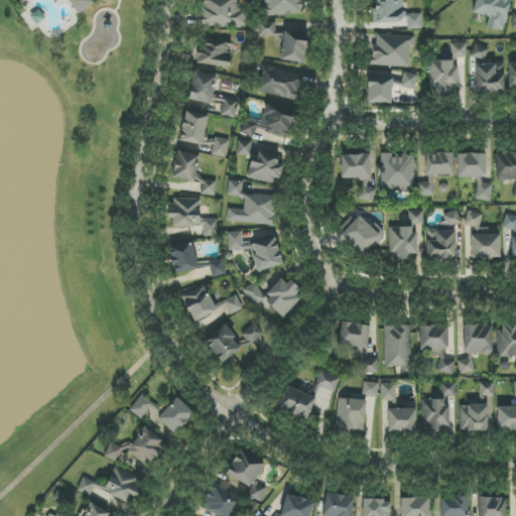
[(93,4),(90,0),(67,0),(76,14),(93,4)]
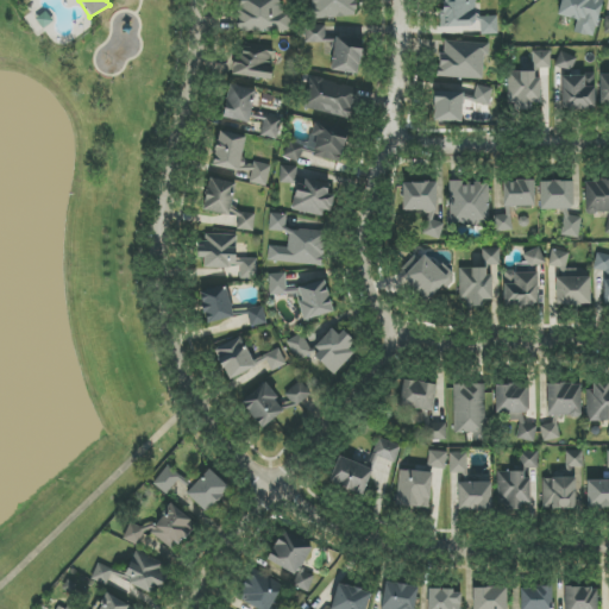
[(238,0),(237,30),(289,32),(290,12),(281,12),(280,0),(238,0)]
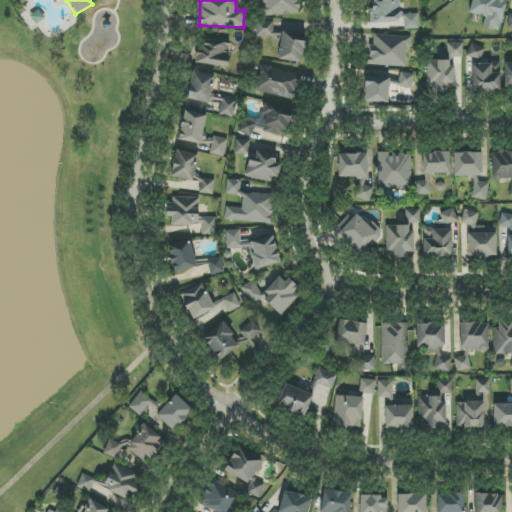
[(299,14),(298,0),(262,0),(263,16),(299,14)]
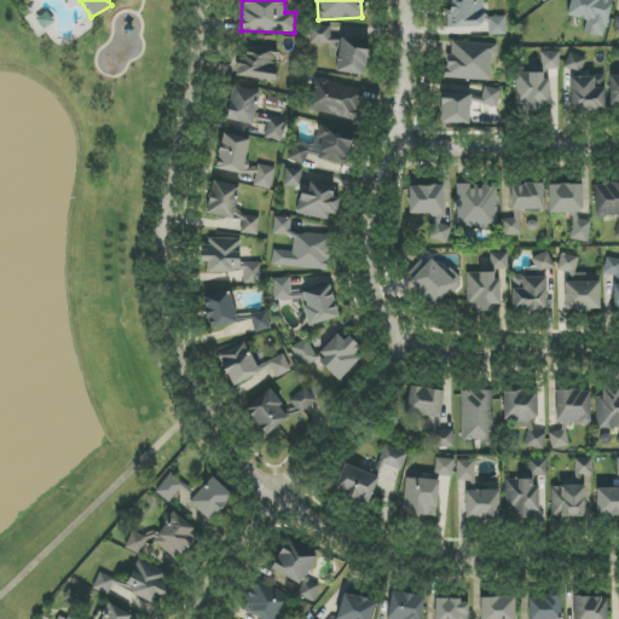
[(482,0),(449,0),(450,28),(485,27),(482,0)]
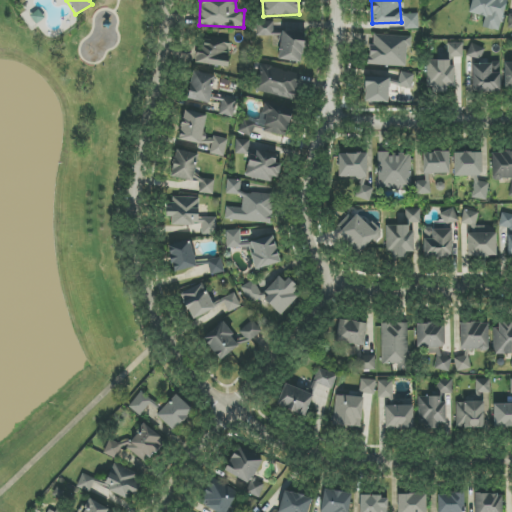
[(499,31),(506,0),(472,0),(469,13),(485,17),(482,27),(499,31)]
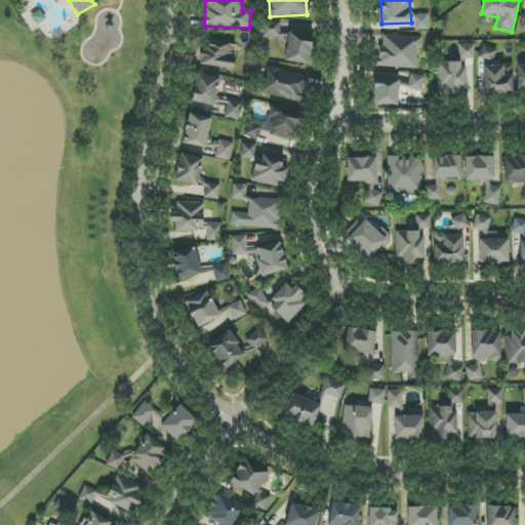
[(429,30),(429,14),(414,14),(414,31),(429,30)]
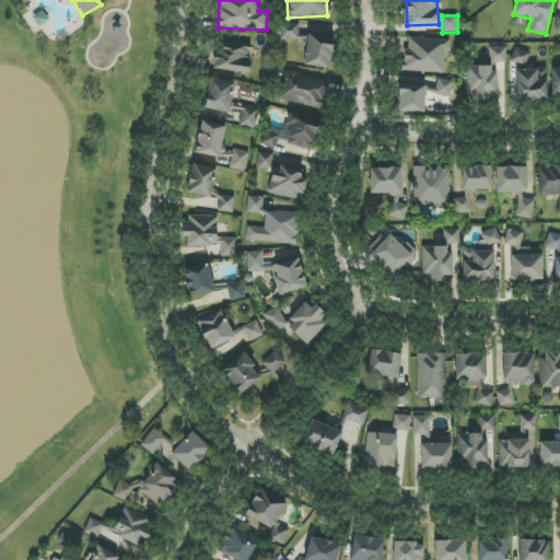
[(305,66),(330,68),(334,37),(307,35),(305,66)]
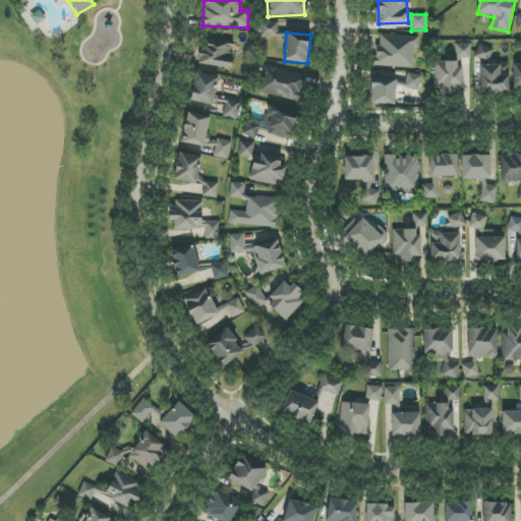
[(418,37),(377,36),(375,66),(413,68),(414,47),(418,48),(418,37)]
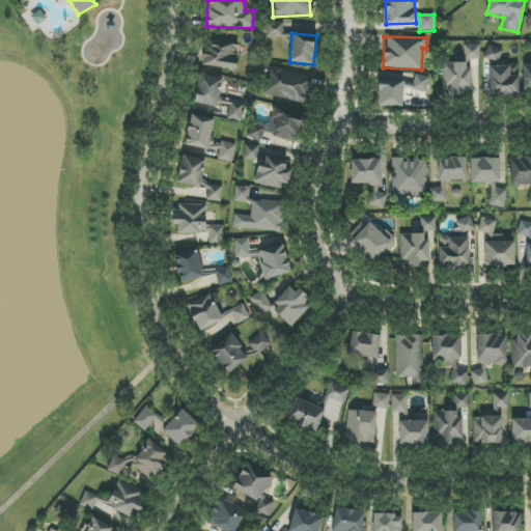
[(236,70),(239,44),(207,40),(205,66),(236,70)]
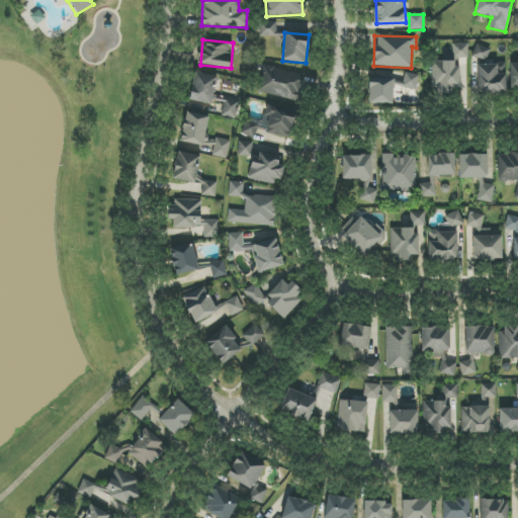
[(431,62),(432,94),(452,93),(452,88),(460,87),(459,59),(468,59),(468,44),(452,45),(452,49),(442,49),(443,61),(431,62)]
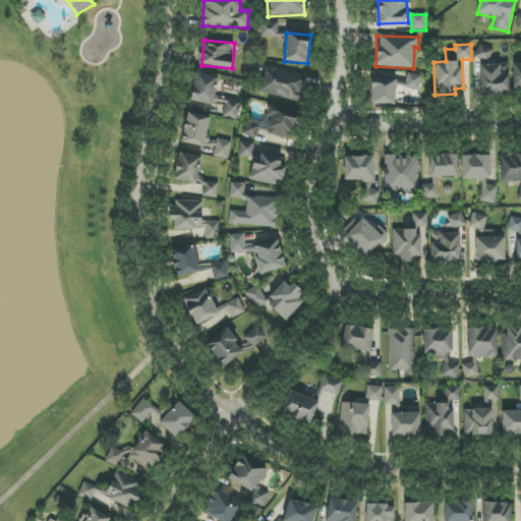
[(475,48),(475,59),(491,59),(491,48),(475,48)]
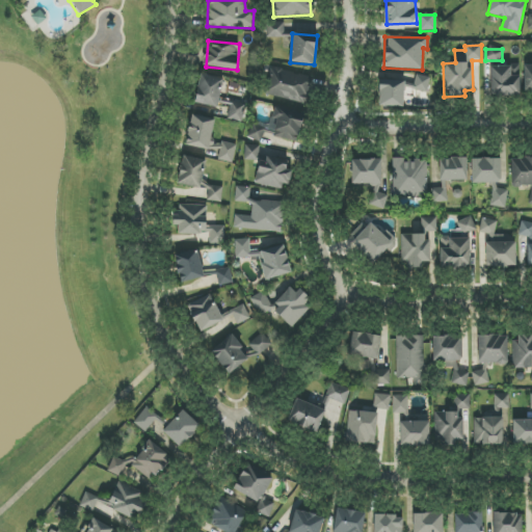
[(520,96),(520,76),(511,76),(511,67),(489,67),(490,96),(520,96)]
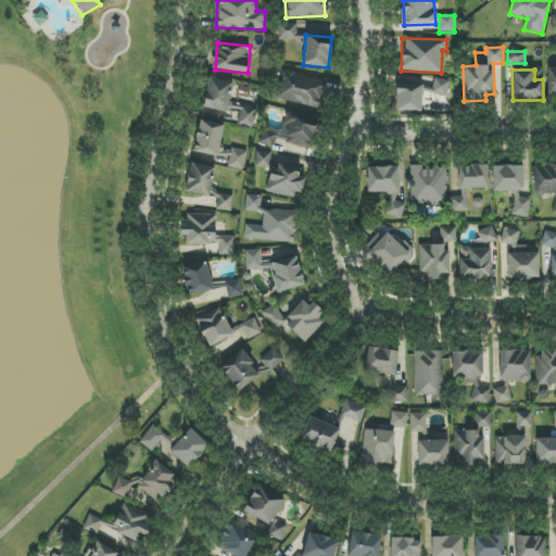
[(277,99),(320,109),(326,80),(283,72),(277,99)]
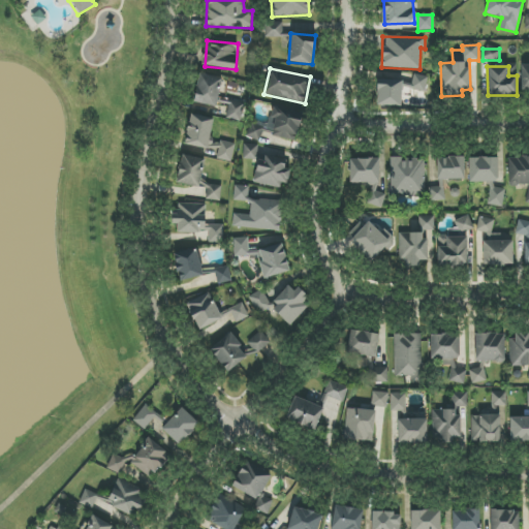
[(193,101),(216,107),(223,80),(200,73),(193,101)]
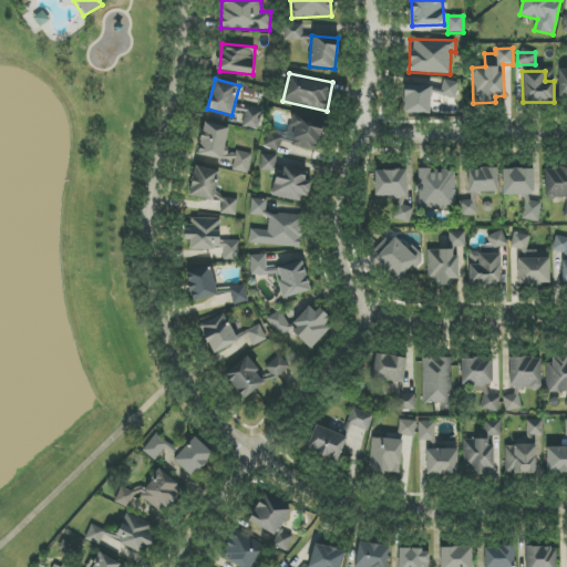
[(403,112),(430,114),(431,96),(457,99),(459,81),(443,81),(442,90),(431,89),(431,86),(405,85),(403,112)]
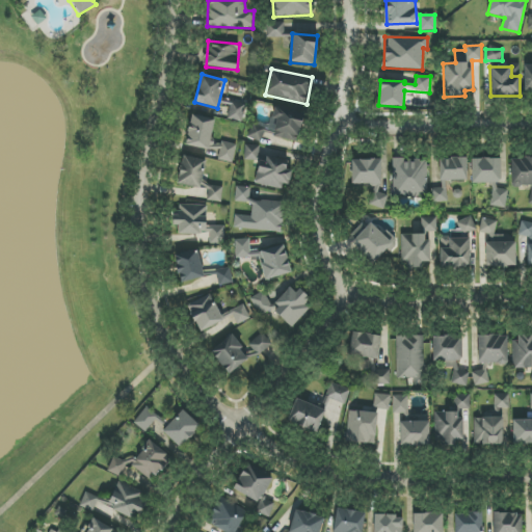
[(245,104),(230,102),(228,120),(243,121),(245,104)]
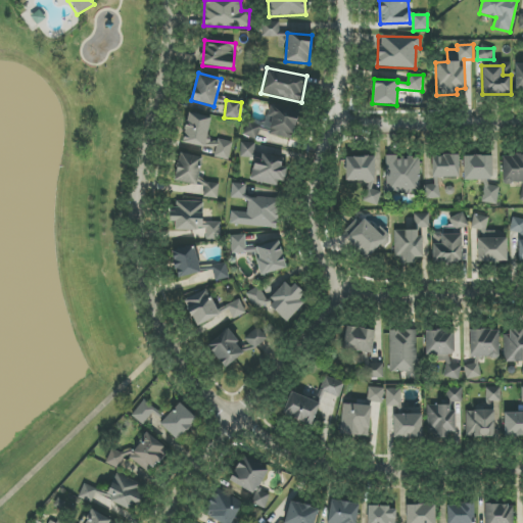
[(292,140),(297,117),(269,110),(265,126),(247,121),(243,136),(256,139),(258,131),(292,140)]
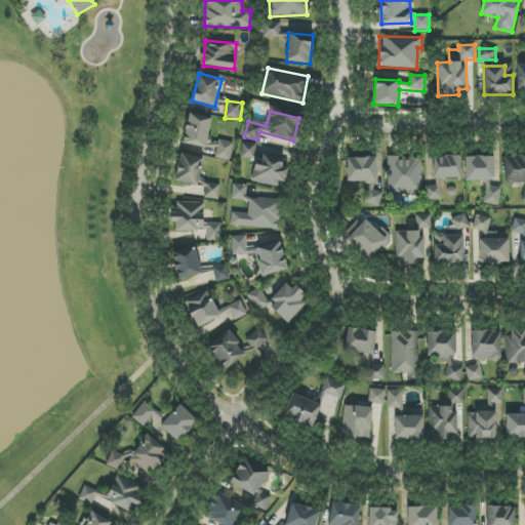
[(210,117),(188,114),(184,145),(207,147),(210,117)]
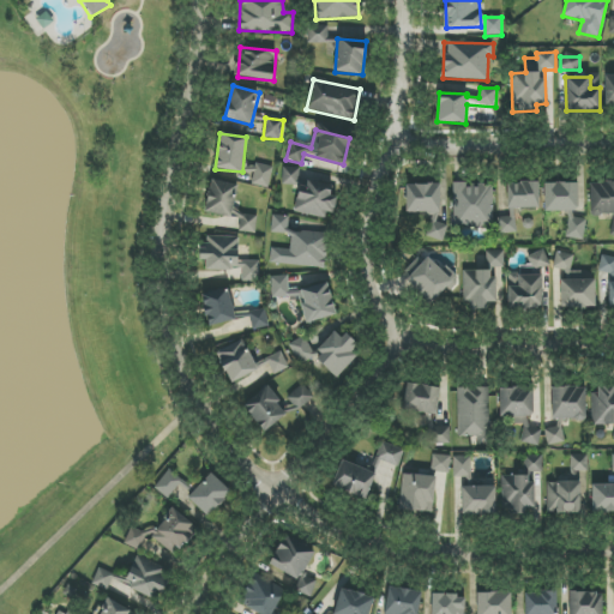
[(244,161),(241,170),(253,174),(251,184),(269,188),(274,168),(244,161)]
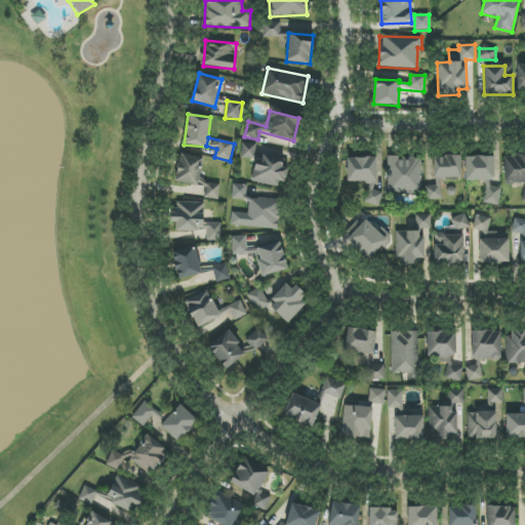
[(285,186),(288,161),(255,158),(256,145),(243,143),(241,157),(255,159),(252,182),(285,186)]
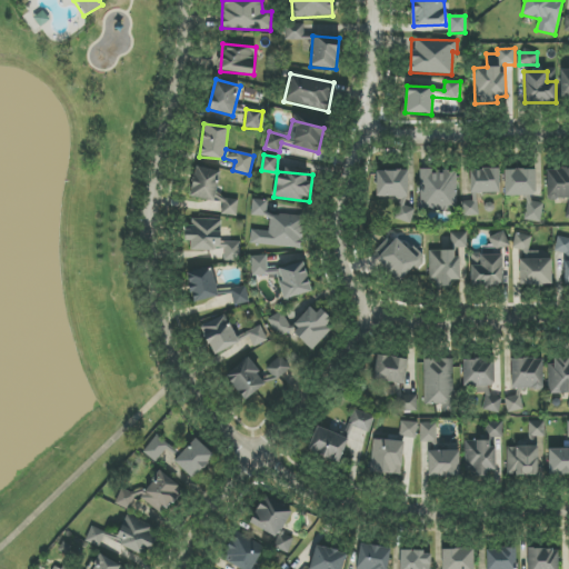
[(191,199),(217,200),(219,170),(193,168),(191,199)]
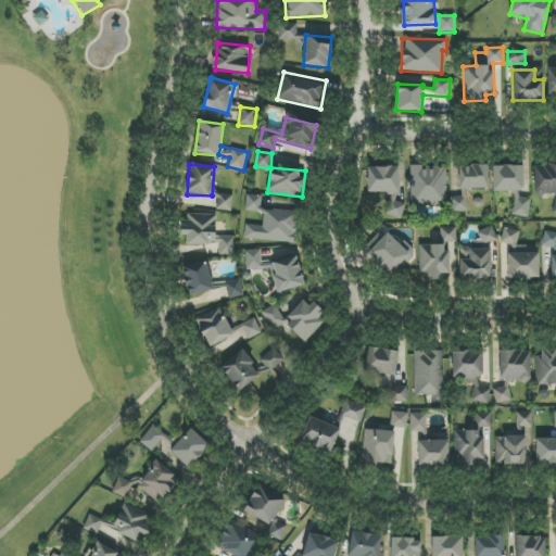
[(555,165),(535,164),(534,193),(555,193),(555,165)]
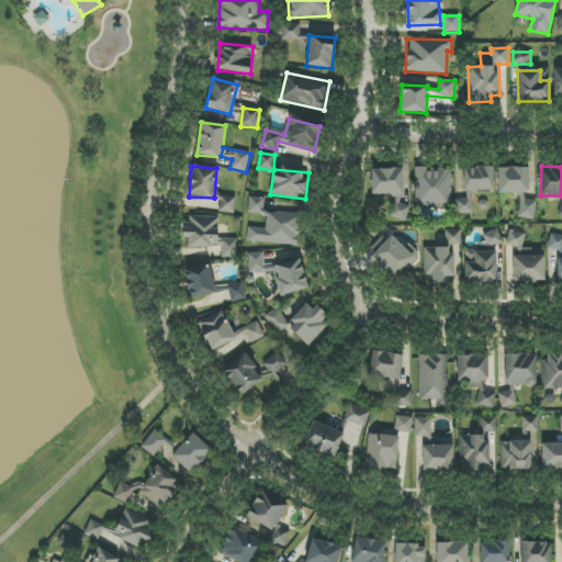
[(492,191),(493,168),(463,167),(462,197),(457,197),(457,213),(472,214),(473,190),(492,191)]
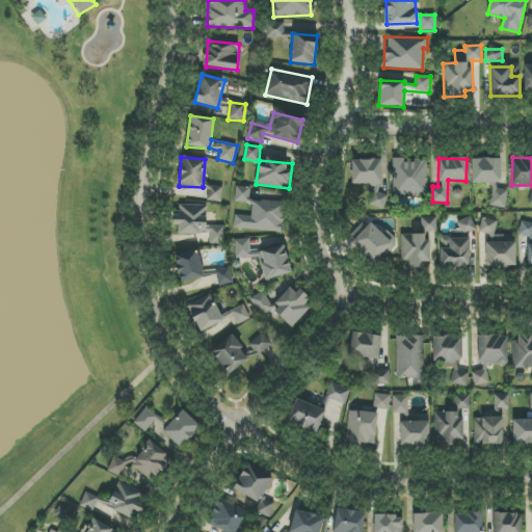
[(472,158),(471,183),(500,183),(501,159),(472,158)]
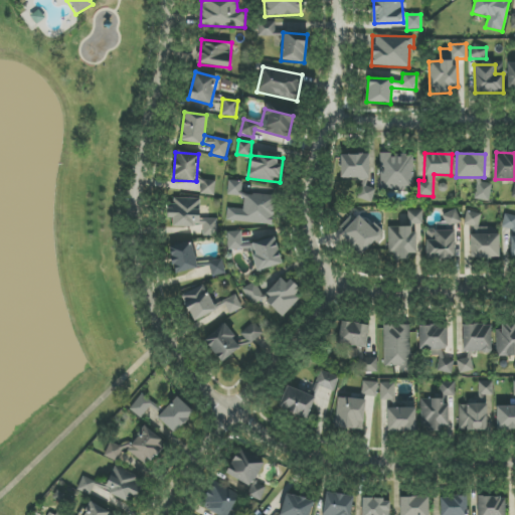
[(380,190),(413,190),(413,154),(380,154),(380,190)]
